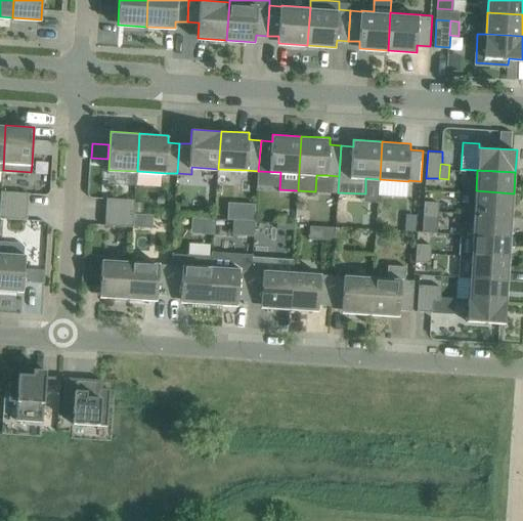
[(0,203),(29,205),(30,191),(1,189),(0,203)]
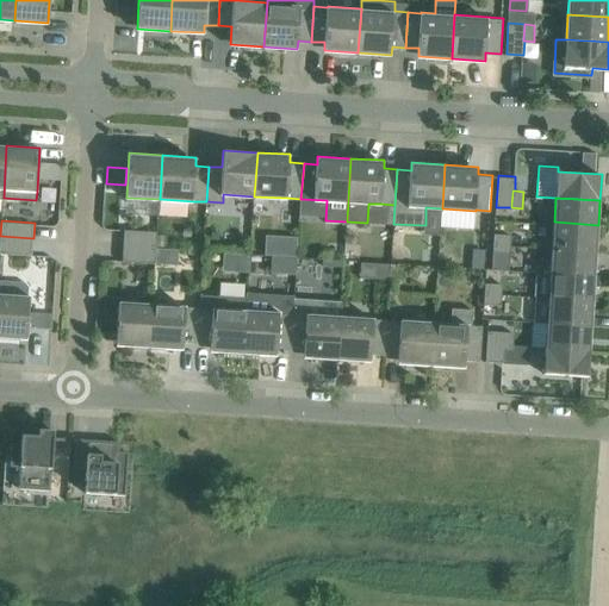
[(597,250),(598,225),(554,222),(553,247),(597,250)]
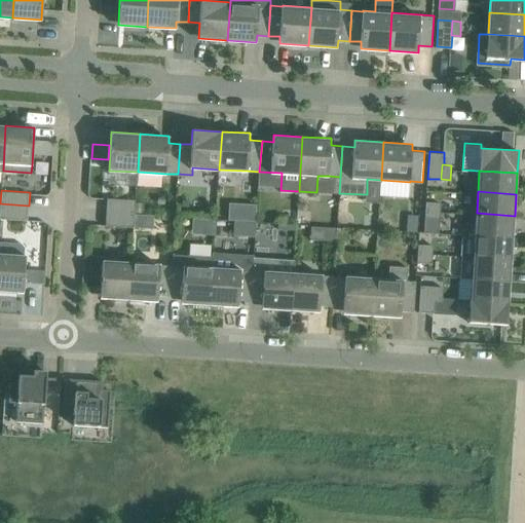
[(135,213),(136,198),(108,197),(107,211),(135,213)]
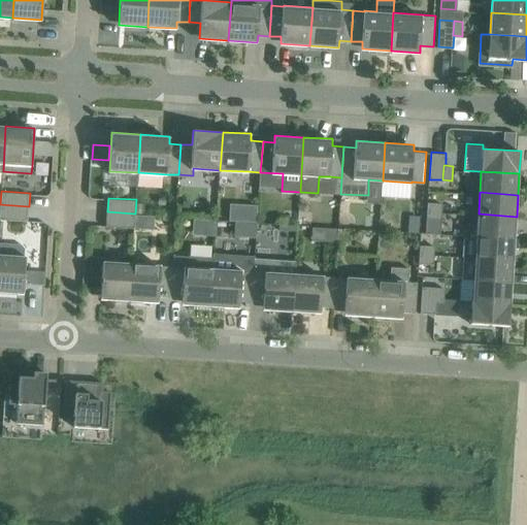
[(145,202),(136,201),(136,211),(144,212),(145,202)]
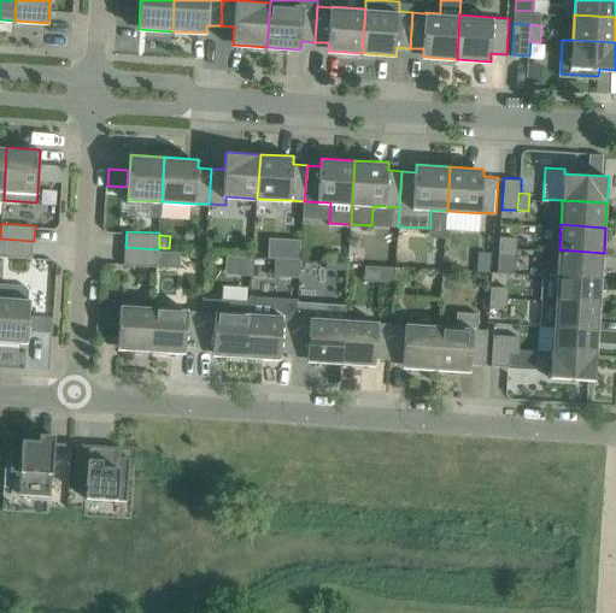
[(517,247),(517,236),(500,235),(499,246),(517,247)]
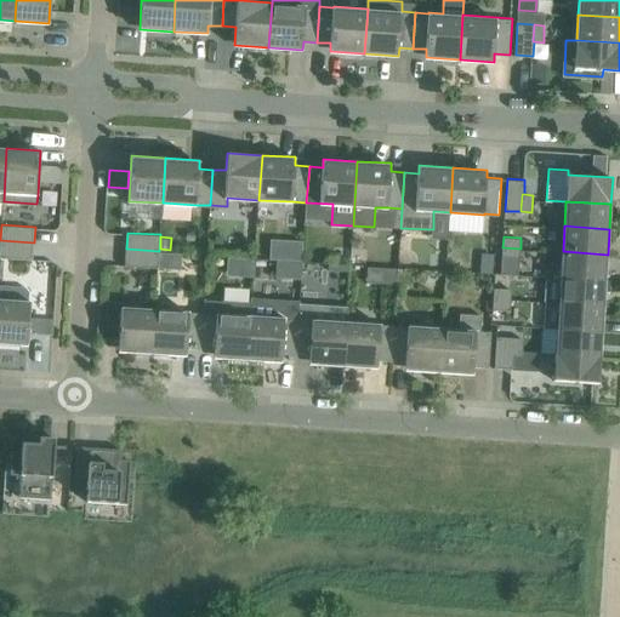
[(302,257),(303,239),(273,238),(273,256),(302,257)]
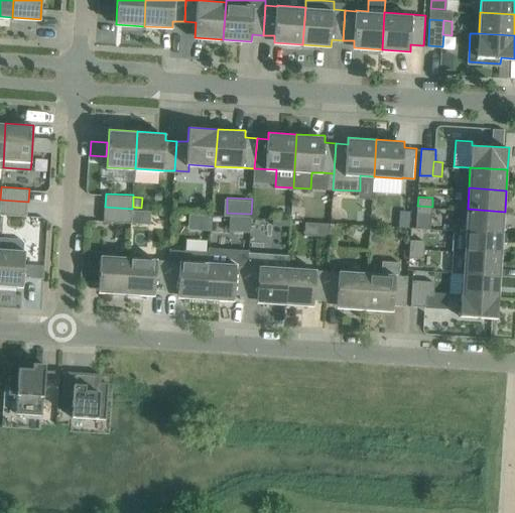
[(0,213),(27,215),(28,202),(0,200),(0,206),(0,213)]
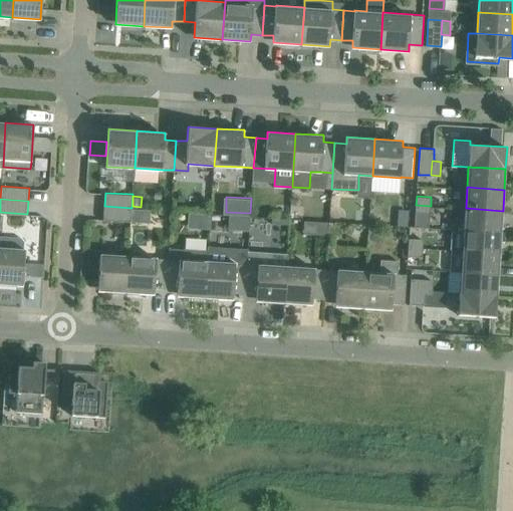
[(416,205),(415,226),(429,227),(431,206),(416,205)]
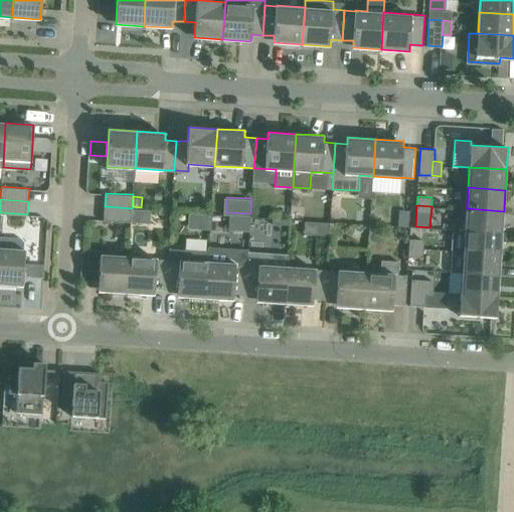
[(131,221),(132,208),(105,206),(104,219),(131,221)]
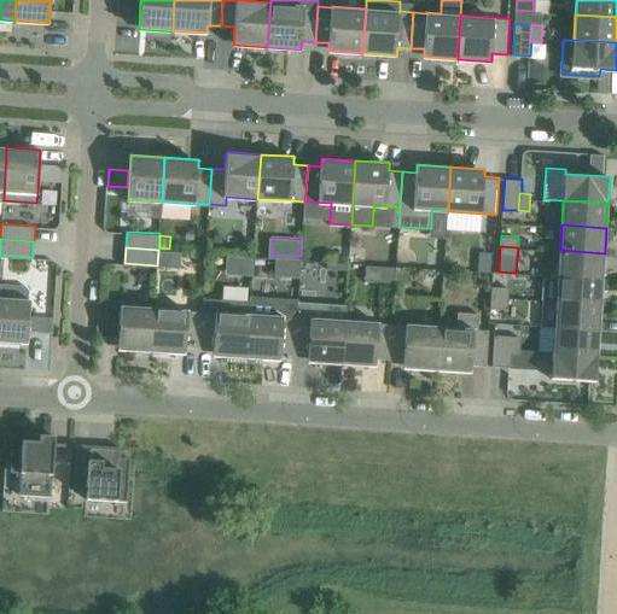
[(605,253),(560,250),(558,275),(559,275),(603,279),(605,253)]
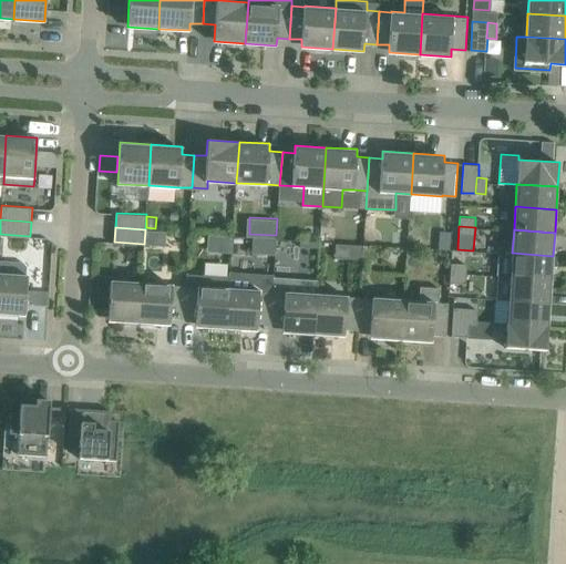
[(513,253),(512,253),(498,252),(497,275),(511,276),(551,278),(552,278),(553,256),(513,253)]
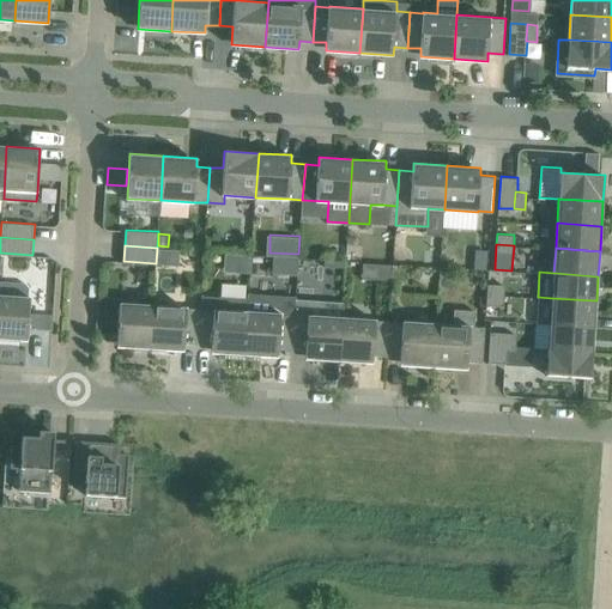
[(26,281),(0,280),(0,338),(28,340),(29,328),(53,329),(54,314),(30,311),(30,296),(30,286),(26,281)]
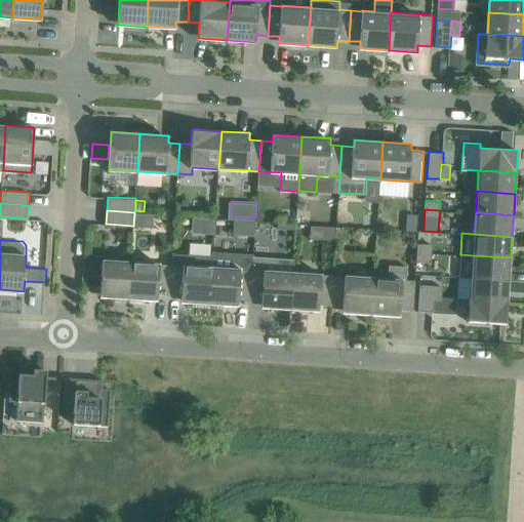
[(417,251),(432,252),(433,243),(417,242),(417,251)]
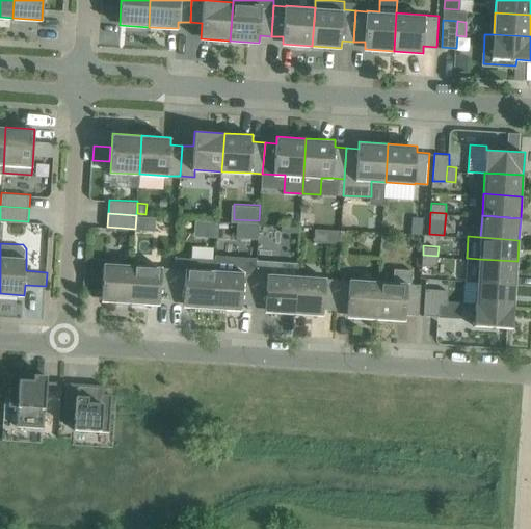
[(213,308),(216,254),(214,254),(214,258),(175,256),(175,267),(173,298),(184,298),(183,306),(213,308)]
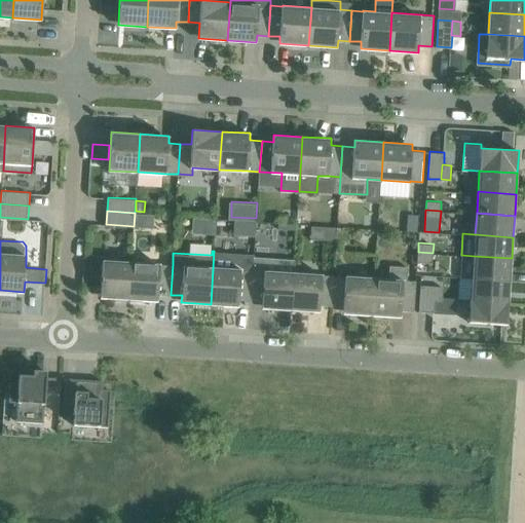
[(251,300),(253,269),(254,256),(254,254),(214,251),(211,304),(239,306),(239,299),(251,300)]
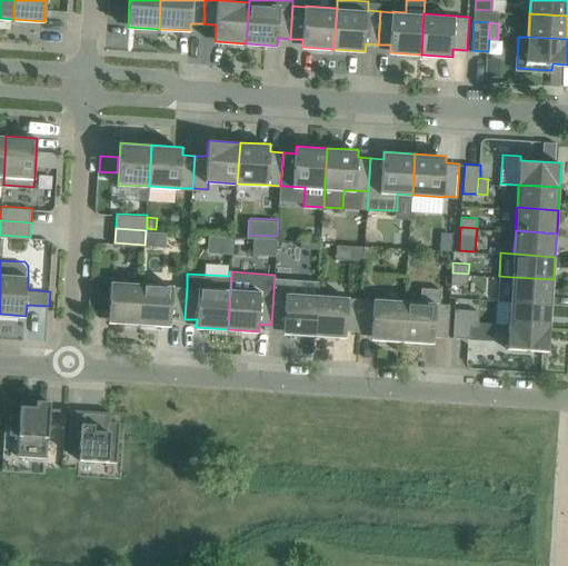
[(468,284),(468,274),(452,272),(451,283),(468,284)]
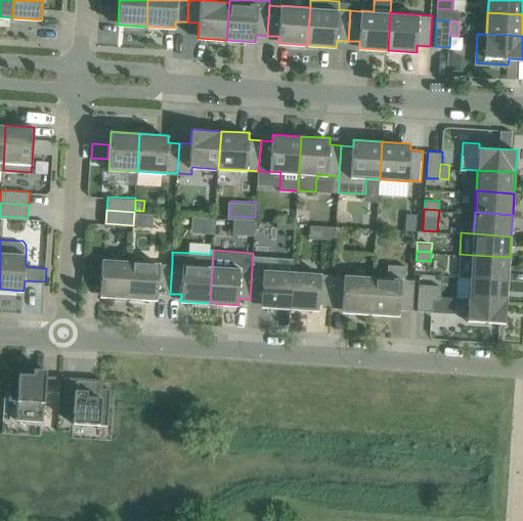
[(253,255),(252,268),(250,299),(262,300),(261,306),(290,308),(293,271),(293,270),(294,258),(253,255)]
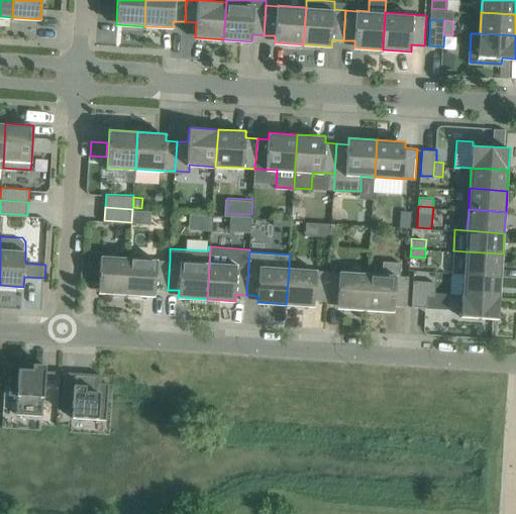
[(503,253),(502,253),(466,251),(463,272),(502,275),(503,253)]
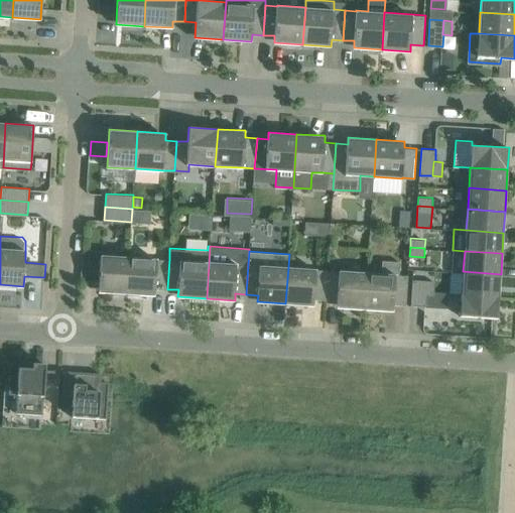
[(127,293),(129,256),(101,254),(99,291),(127,293)]
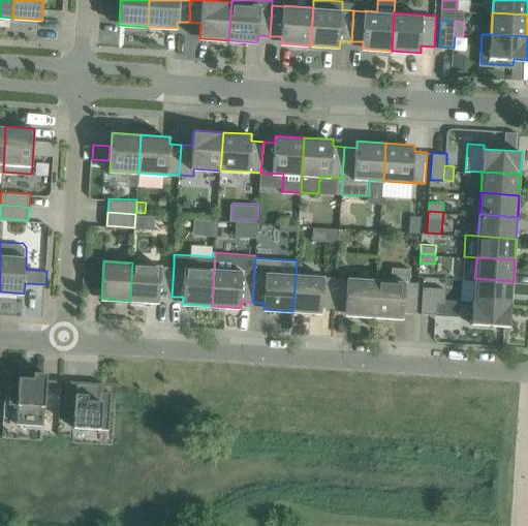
[(174,266),(161,265),(132,263),(130,301),(159,303),(159,296),(172,297),(174,266)]
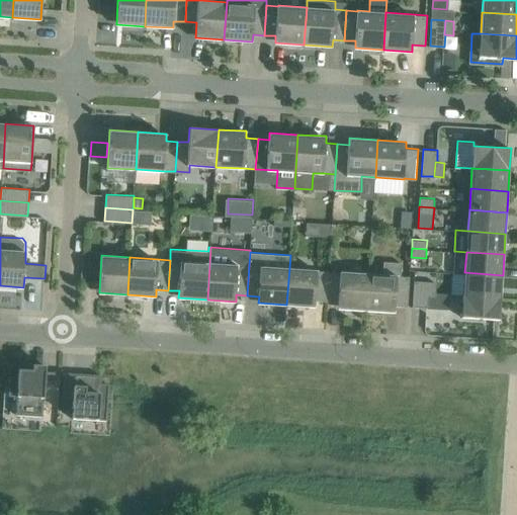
[(366,310),(395,312),(396,305),(408,306),(410,279),(410,276),(402,275),(403,261),(383,260),(382,273),(369,272),(369,273),(366,310)]
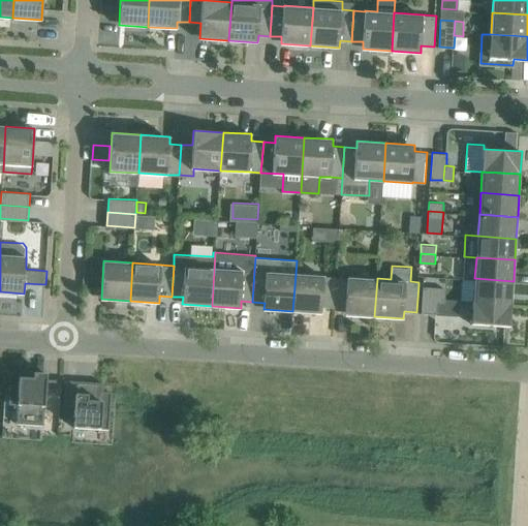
[(334,307),(336,276),(324,276),(324,275),(296,273),(296,274),(292,311),(321,313),(322,306),(334,307)]
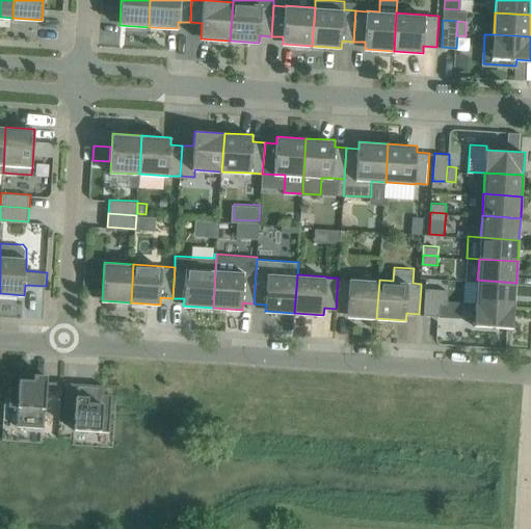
[(349,278),(349,279),(338,278),(336,309),(348,310),(347,317),(376,318),(379,280),(349,278)]
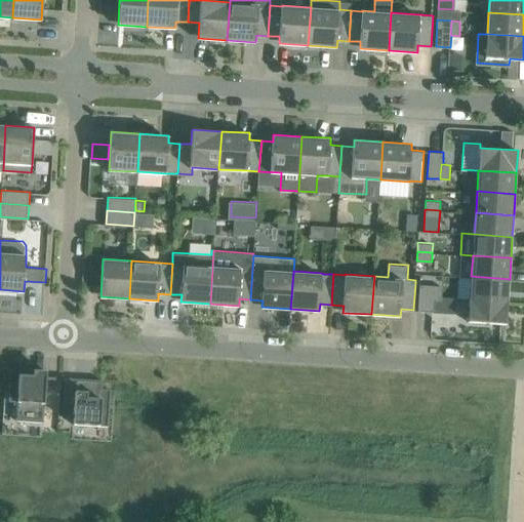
[(508,300),(510,279),(471,276),(470,297),(508,300)]
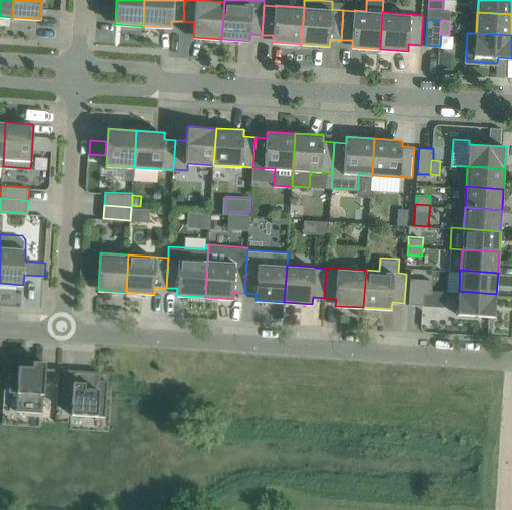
[(423,293),(424,278),(411,278),(409,303),(423,304),(424,293),(423,293)]
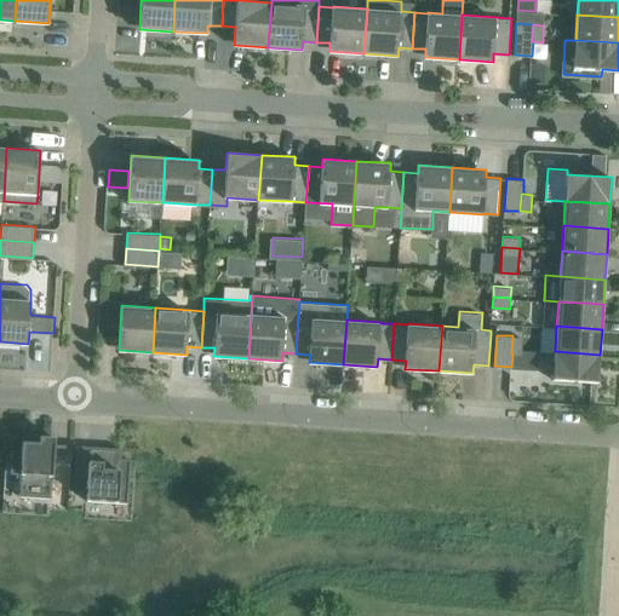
[(511,353),(513,353),(522,353),(523,337),(513,335),(511,353)]
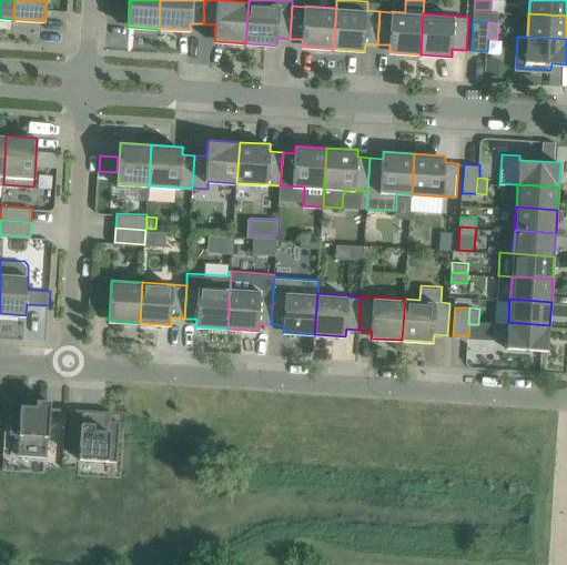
[(548,350),(549,325),(508,322),(507,347),(548,350)]
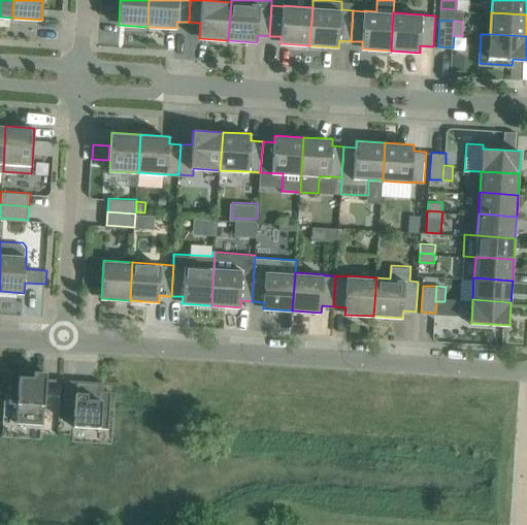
[(46,371),(33,371),(20,370),(19,384),(10,383),(9,402),(18,403),(17,422),(43,423),(46,371)]
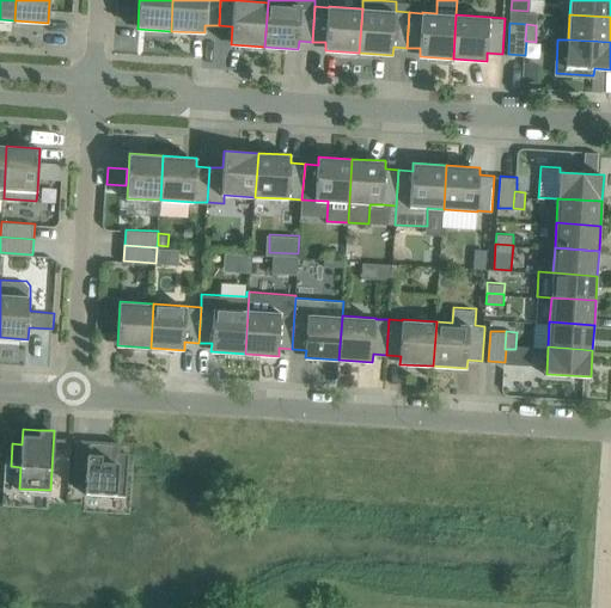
[(127,496),(129,452),(120,452),(121,442),(89,440),(89,444),(77,443),(74,471),(86,472),(85,493),(127,496)]
